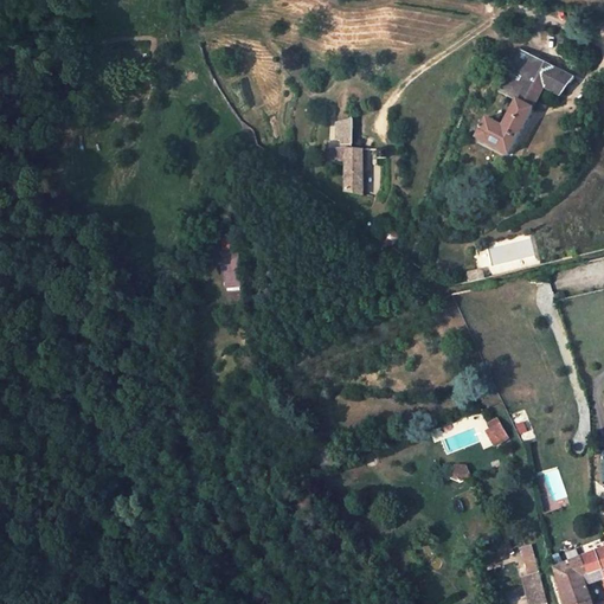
[(501,124),(486,115),(475,135),(508,153),(545,85),(560,94),(572,74),(522,49),(499,91),(515,100),(501,124)]
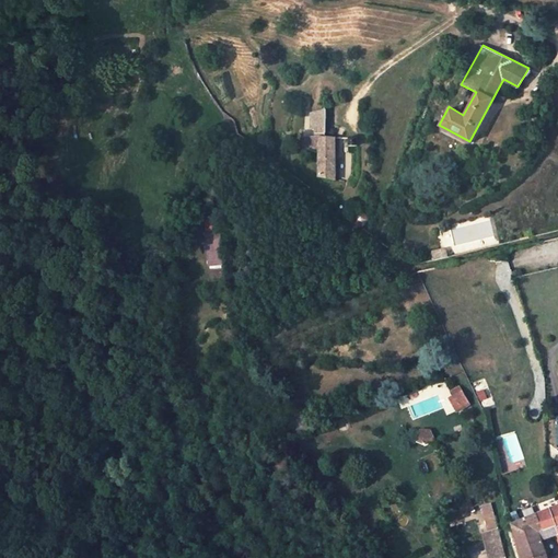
[(316,177),(333,181),(332,137),(301,137),(301,152),(316,152),(316,177)]
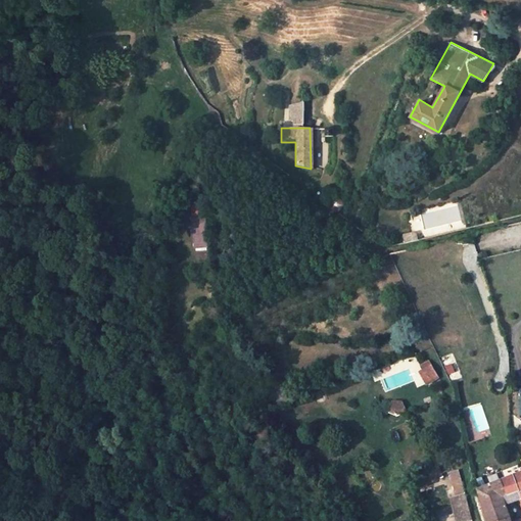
[(323,136),(331,136),(331,128),(322,128),(323,136)]
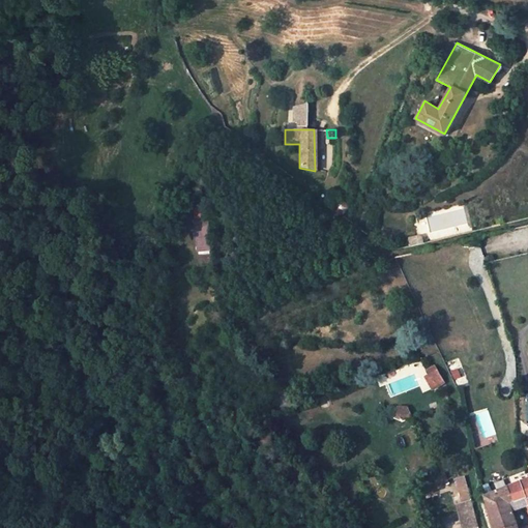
[(195,250),(208,250),(206,218),(193,218),(195,250)]
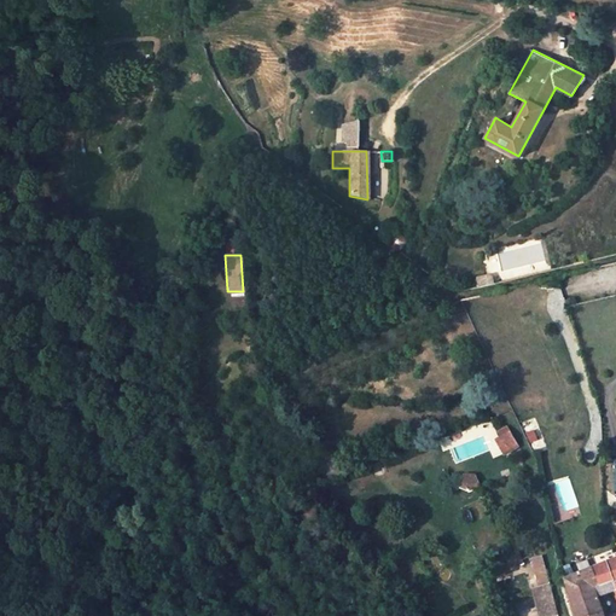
[(505,448),(499,435),(492,439),(497,452),(505,448)]
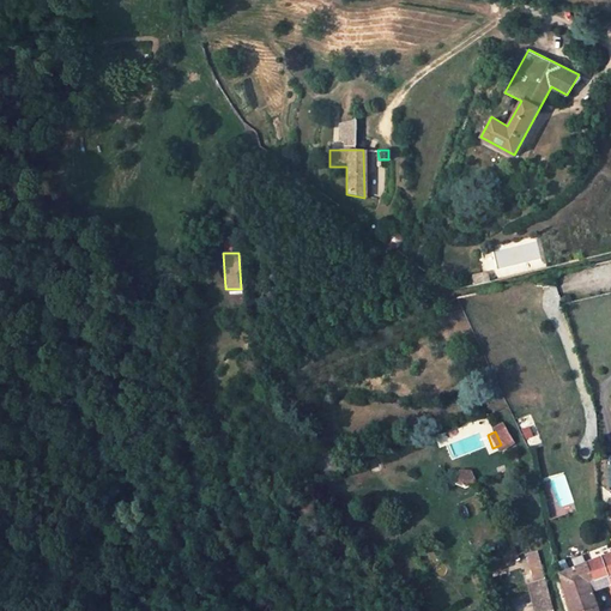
[(610,551),(588,562),(594,578),(610,573),(610,579),(610,551)]
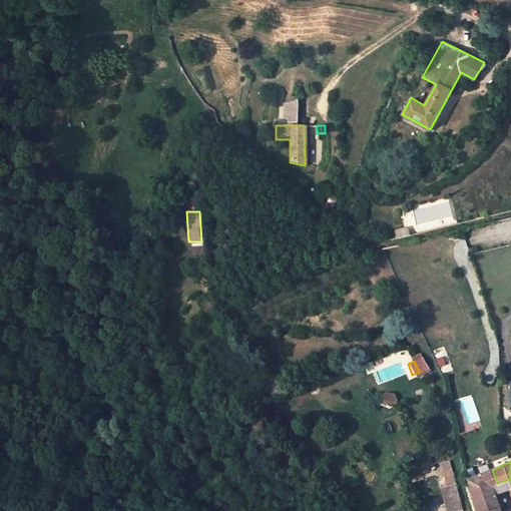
[(501,510),(495,492),(493,486),(497,483),(492,470),(470,479),(479,510),(501,510)]
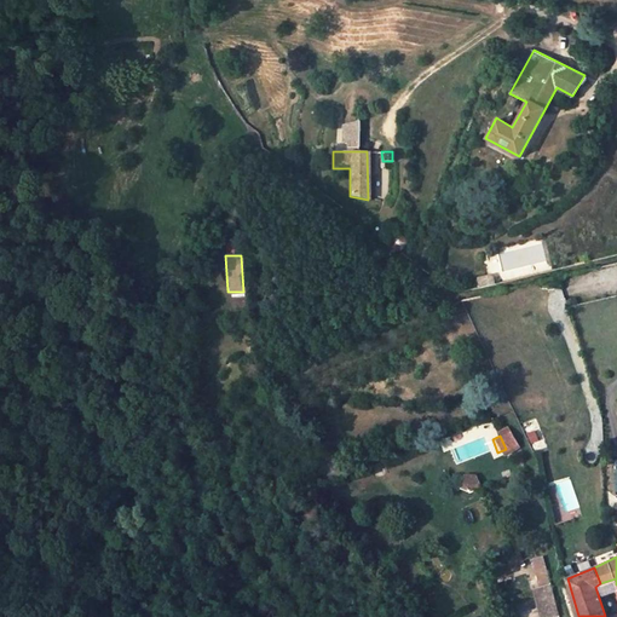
[(540,587),(548,584),(546,574),(537,575),(540,587)]
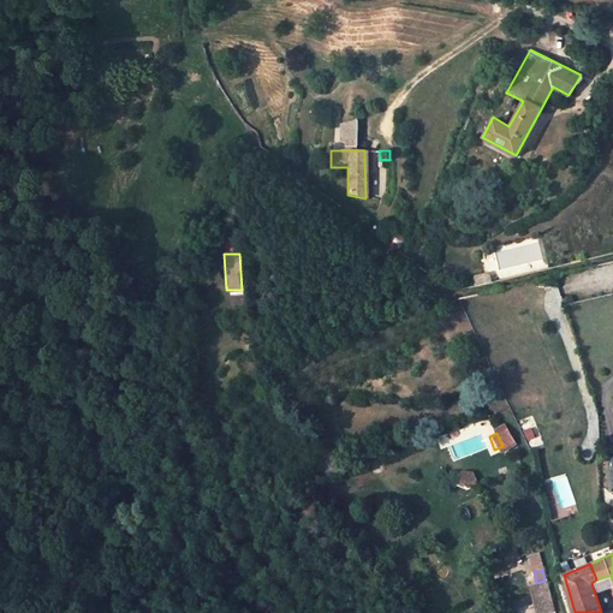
[(612,612),(612,581),(612,575),(596,579),(591,583),(594,590),(605,587),(612,612)]
